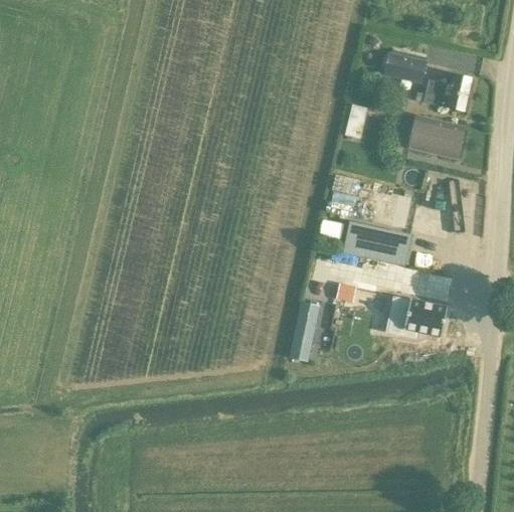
[(388,52),(383,72),(410,78),(411,73),(420,76),(424,61),(388,52)]
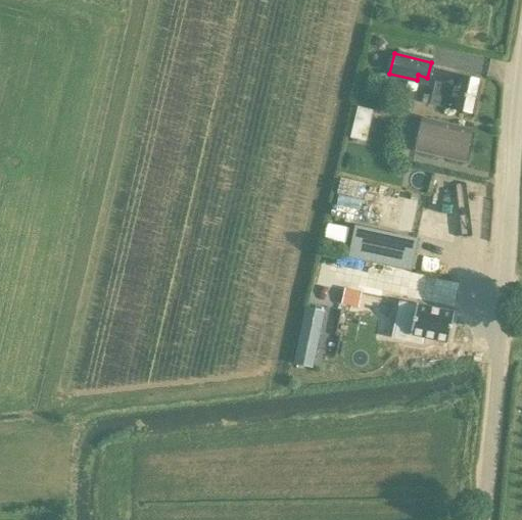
[(422,92),(421,100),(428,102),(448,107),(472,112),(480,80),(460,75),(457,75),(454,85),(433,81),(430,94),(422,92)]
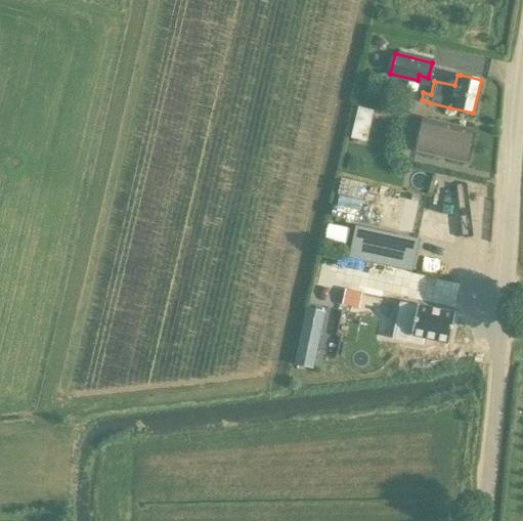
[(357,105),(354,116),(369,120),(372,109),(357,105)]
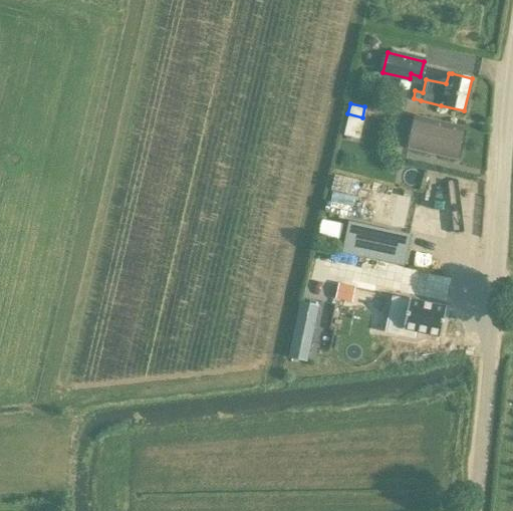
[(415,114),(408,147),(455,159),(463,125),(415,114)]
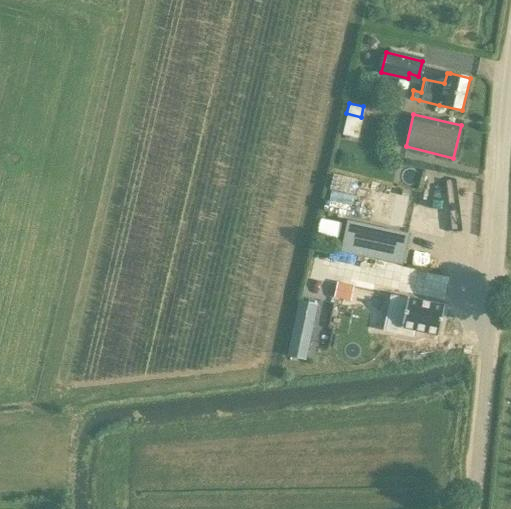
[(448,178),(447,235),(478,236),(479,179),(448,178)]
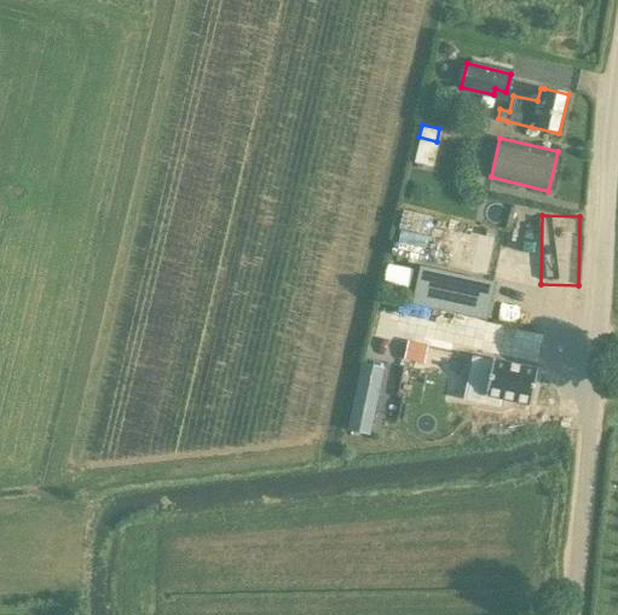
[(411,288),(415,264),(387,260),(385,285),(411,288)]
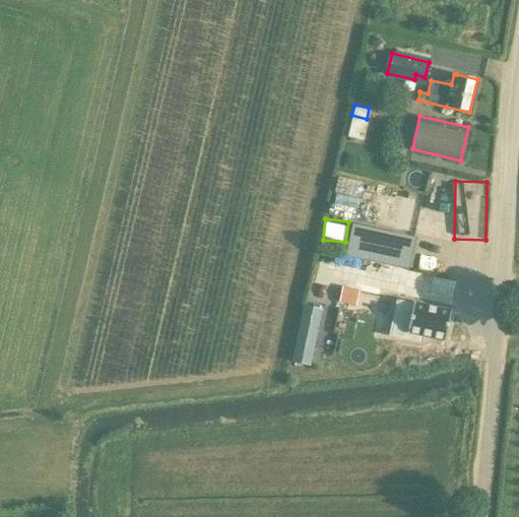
[(350,225),(344,253),(406,266),(412,239),(350,225)]
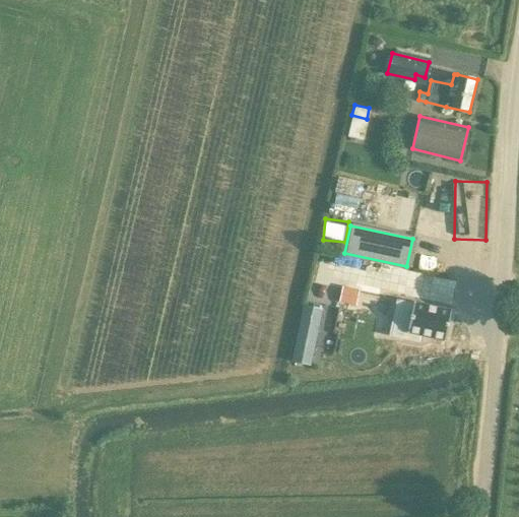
[(357,289),(341,286),(338,299),(353,303),(357,289)]
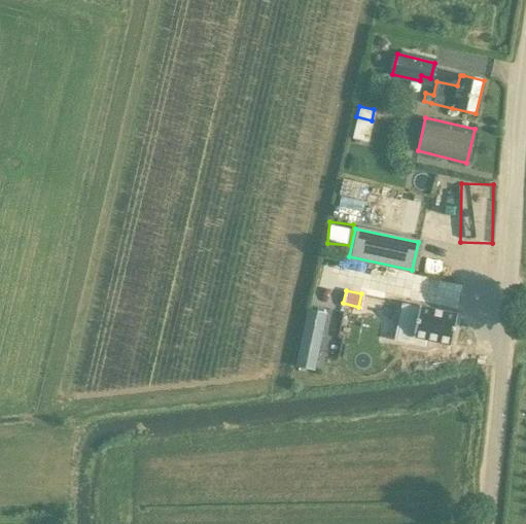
[(450,344),(456,313),(418,305),(417,311),(400,308),(394,338),(424,345),(426,339),(450,344)]
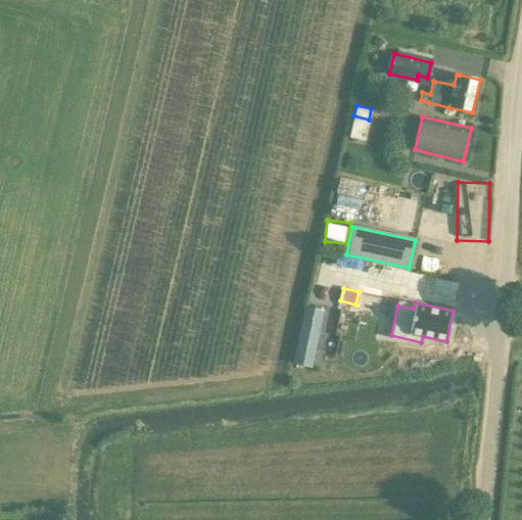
[(304,305),(293,362),(312,366),(323,310),(304,305)]
